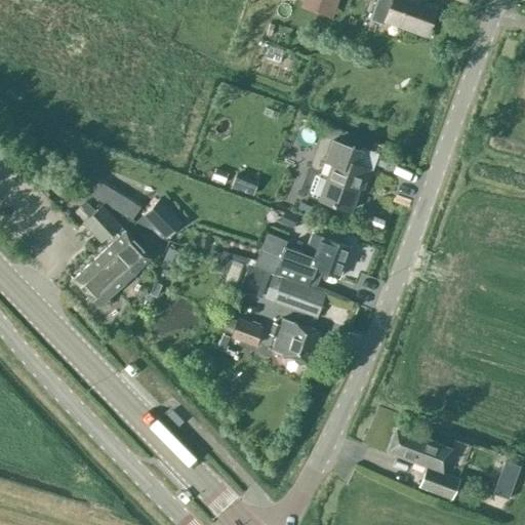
[(301,0),(298,9),(331,21),(338,0),(301,0)]
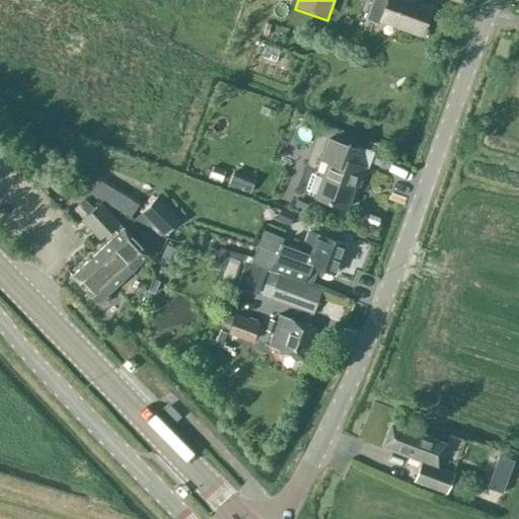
[(420,33),(430,7),(411,0),(371,0),(369,7),(367,14),(362,12),(357,24),(373,30),(379,11),(383,12),(380,19),(420,33)]
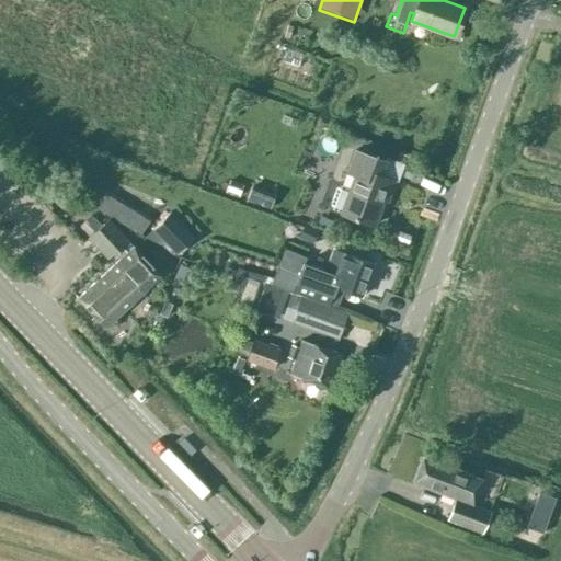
[(299,168),(322,179),(339,144),(316,133),(299,168)]
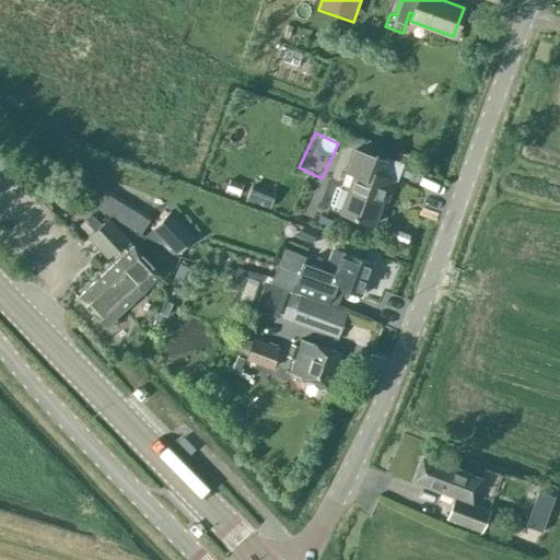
[(376,174),(382,161),(354,151),(348,170),(356,173),(350,187),(342,185),(338,187),(331,205),(334,210),(341,212),(341,213),(373,224),(382,198),(385,199),(392,179),(376,174)]
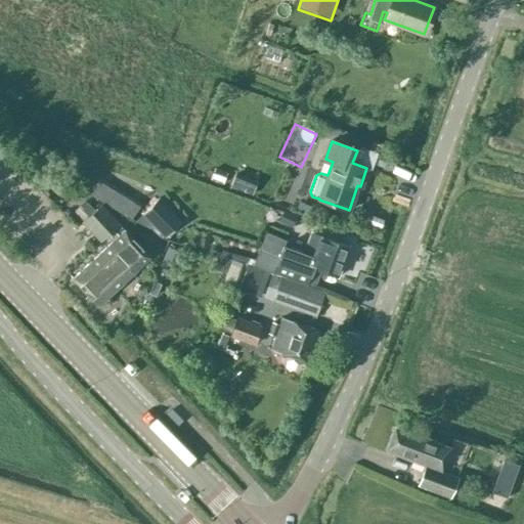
[(27,176),(35,186),(47,177),(40,167),(27,176)]
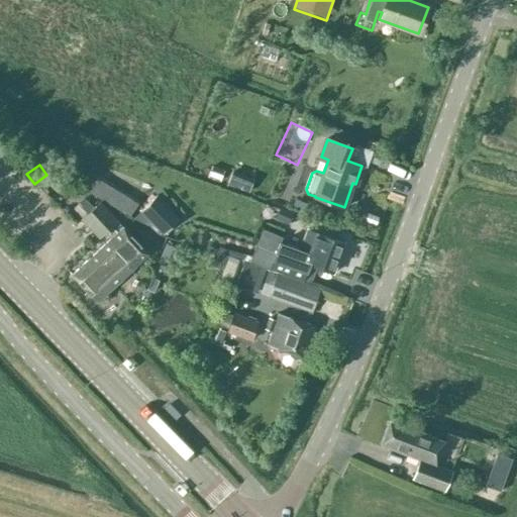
[(102,202),(102,203),(93,193),(74,210),(83,219),(100,238),(108,230),(114,236),(72,274),(84,287),(96,301),(148,254),(141,246),(153,235),(138,218),(125,229),(124,227),(123,227),(118,221),(102,202)]
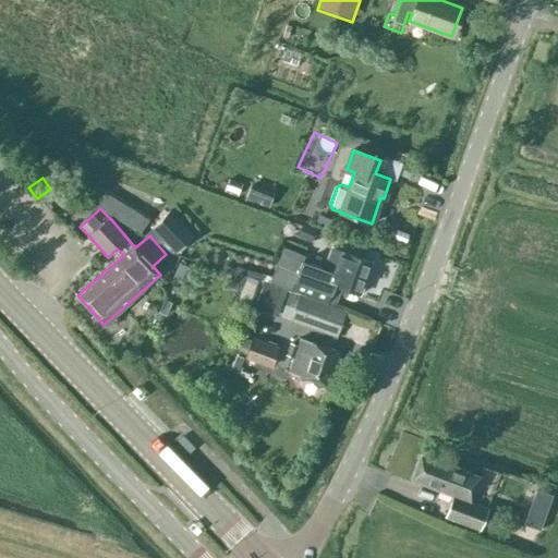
[(150,228),(176,253),(193,235),(168,210),(150,228)]
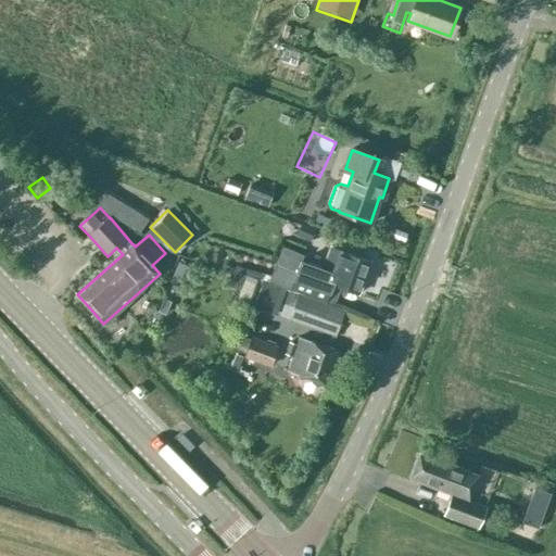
[(304,254),(320,261),(327,243),(312,237),(304,254)]
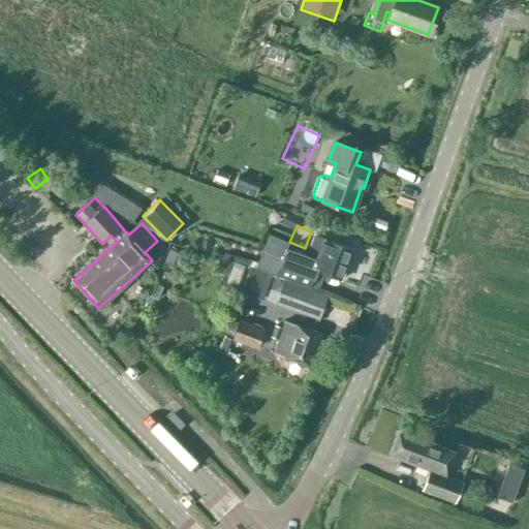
[(285,241),(274,237),(268,253),(279,257),(285,241)]
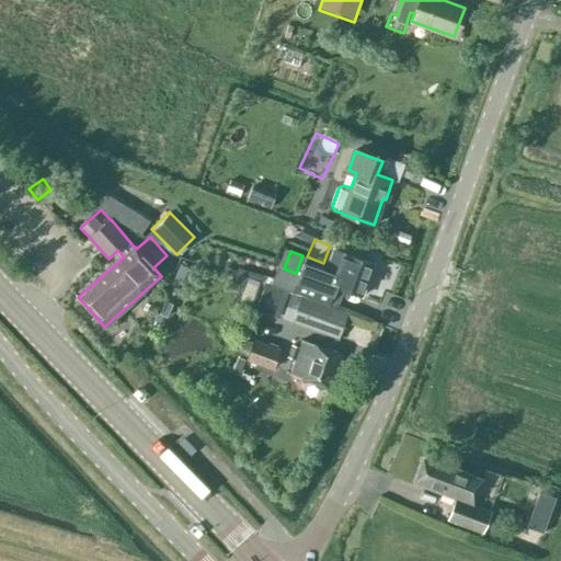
[(371,264),(341,253),(333,274),(311,266),(305,283),(295,279),(290,292),(297,294),(330,306),(335,294),(338,287),(361,295),(371,264)]
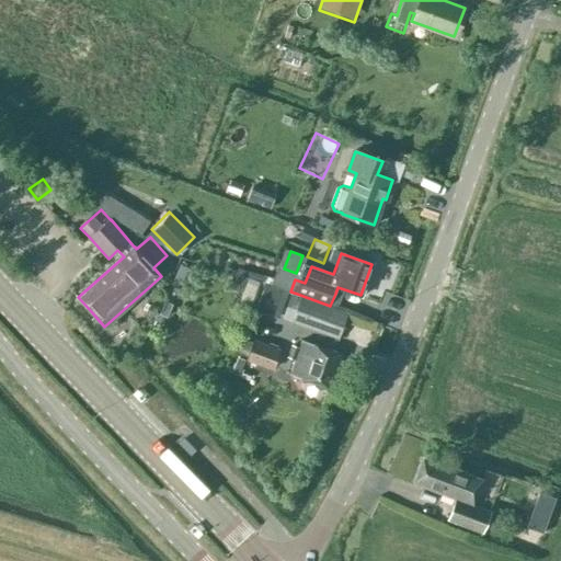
[(179,263),(170,284),(180,288),(189,267),(179,263)]
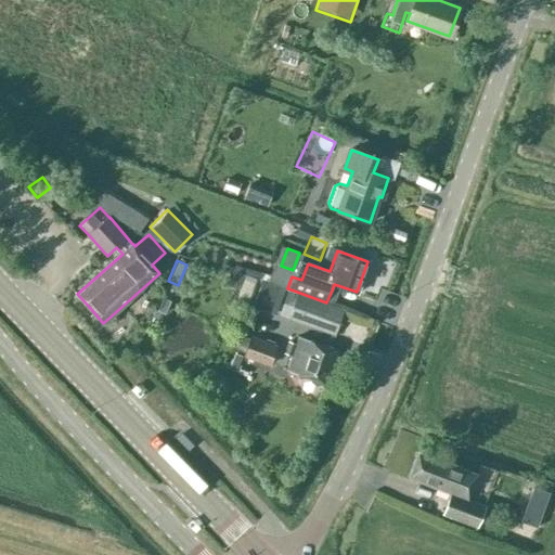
[(284,287),(262,279),(252,306),(274,314),(284,287)]
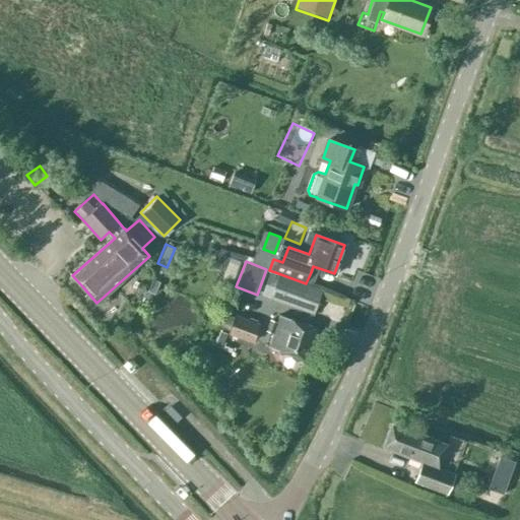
[(173,262),(170,270),(197,280),(200,272),(173,262)]
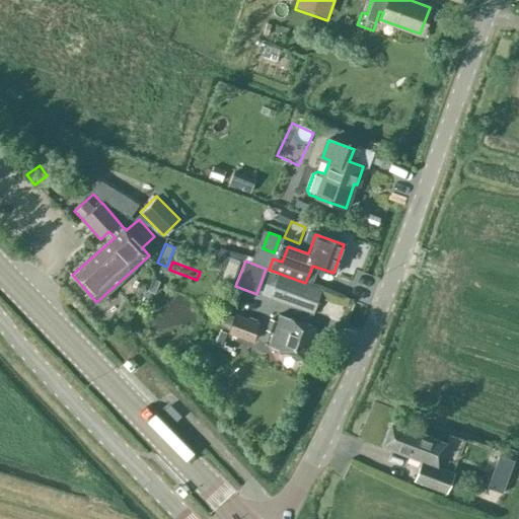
[(305,283),(275,272),(267,296),(310,312),(318,288),(305,283)]
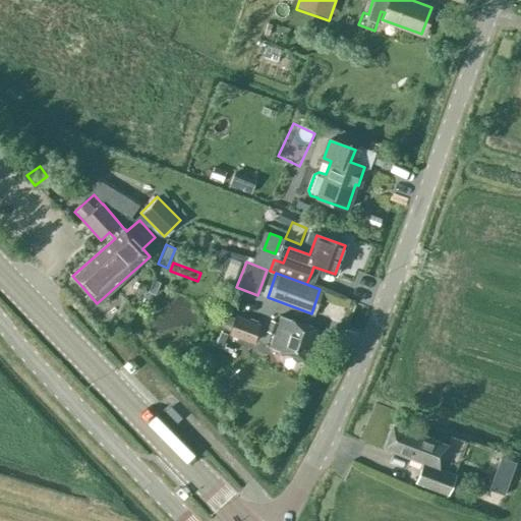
[(228,333),(251,340),(256,323),(234,315),(228,333)]
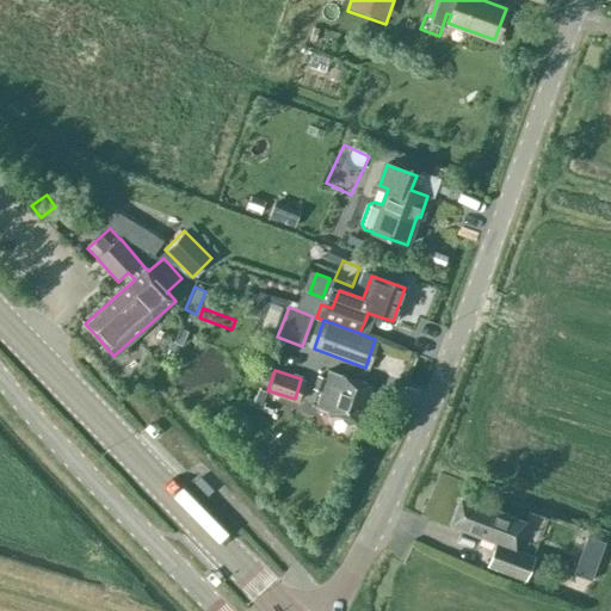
[(370,384),(328,370),(325,378),(319,376),(314,389),(321,392),(315,407),(356,423),(370,384)]
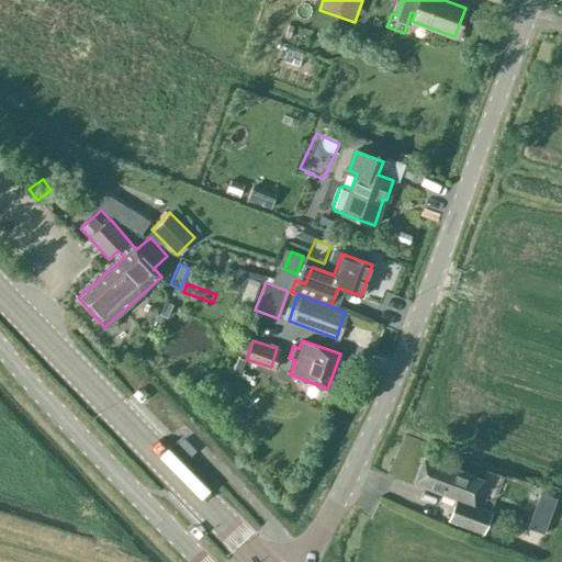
[(483,480),(424,458),(414,483),(456,499),(451,513),(448,519),(485,534),(493,515),(473,507),(483,480)]
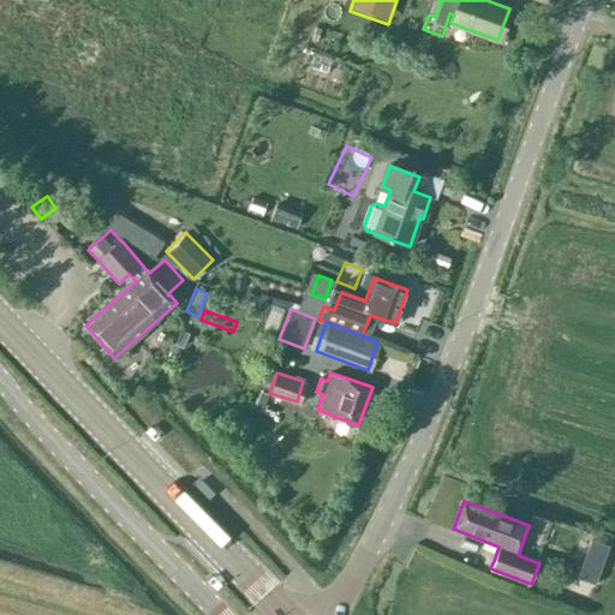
[(610,543),(592,536),(583,563),(601,571),(610,543)]
